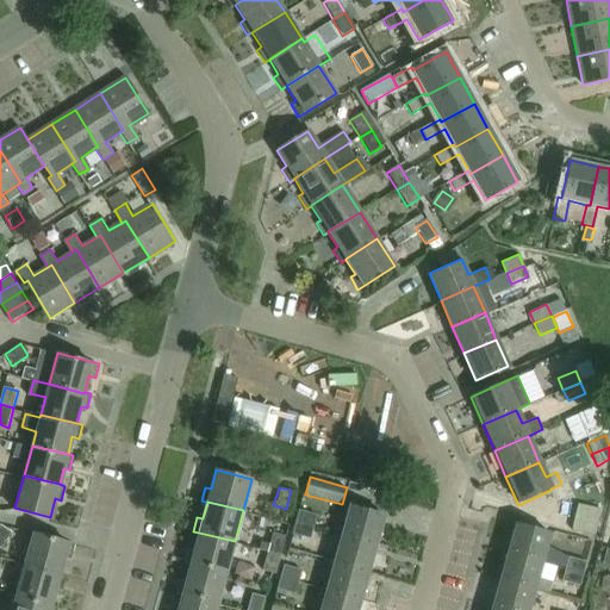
[(348,508),(341,535),(377,545),(384,517),(348,508)]
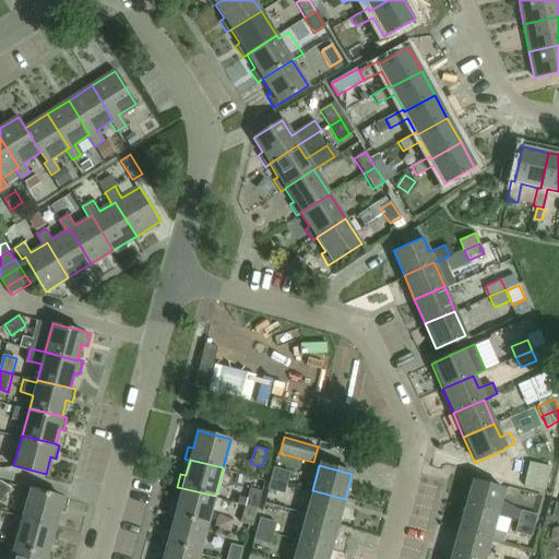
[(287,483),(290,472),(273,467),(271,478),(287,483)]
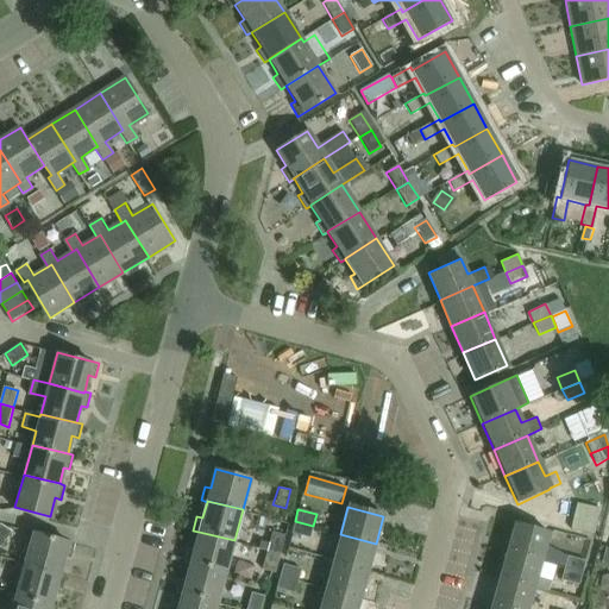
[(292,532),(309,538),(313,526),(295,521),(292,532)]
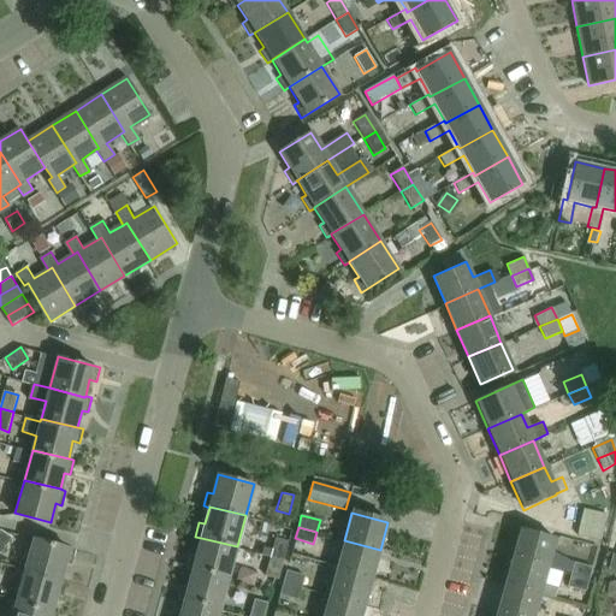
[(0,554),(1,552),(0,552),(12,537),(1,528),(0,529),(0,554)]
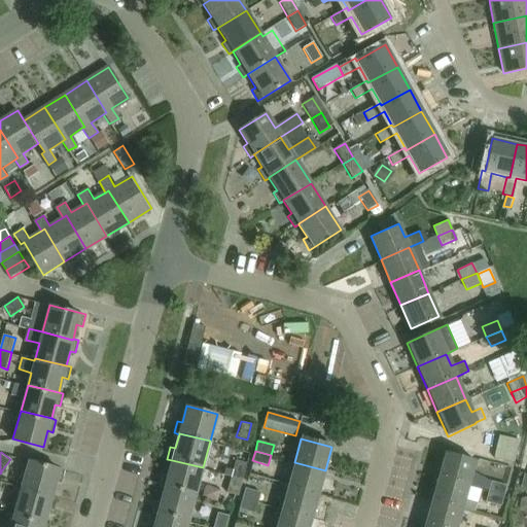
[(469,487),(476,462),(446,454),(438,478),(469,487)]
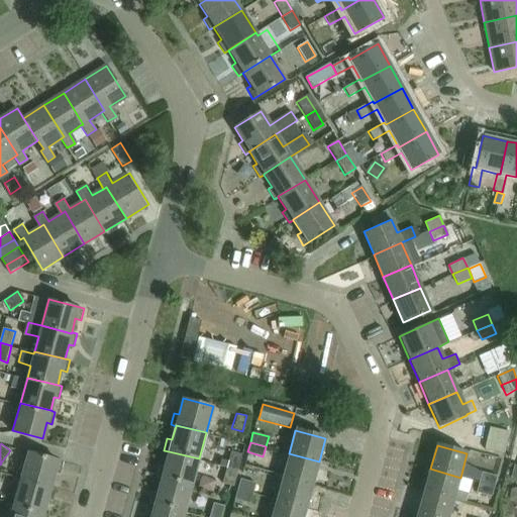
[(225,466),(237,470),(241,453),(229,450),(225,466)]
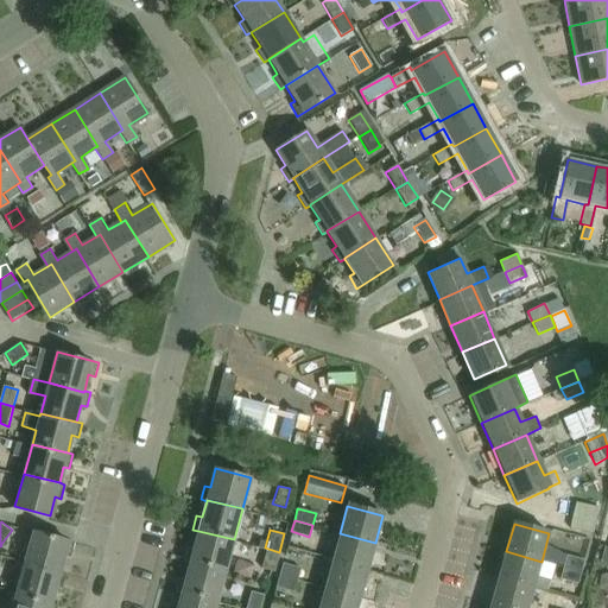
[(70,556),(75,542),(33,531),(25,562),(59,570),(64,555),(70,556)]
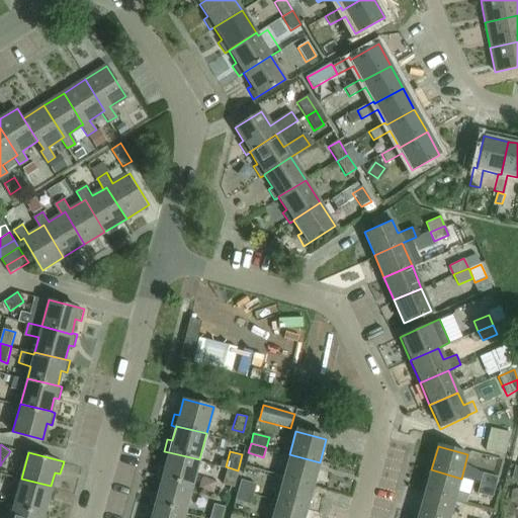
[(192,487),(199,459),(169,452),(165,466),(160,464),(157,478),(162,479),(162,478),(192,487)]
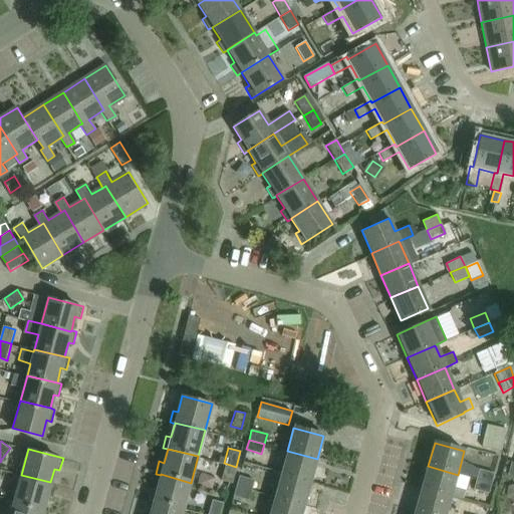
[(287,451),(280,473),(310,482),(317,459),(287,451)]
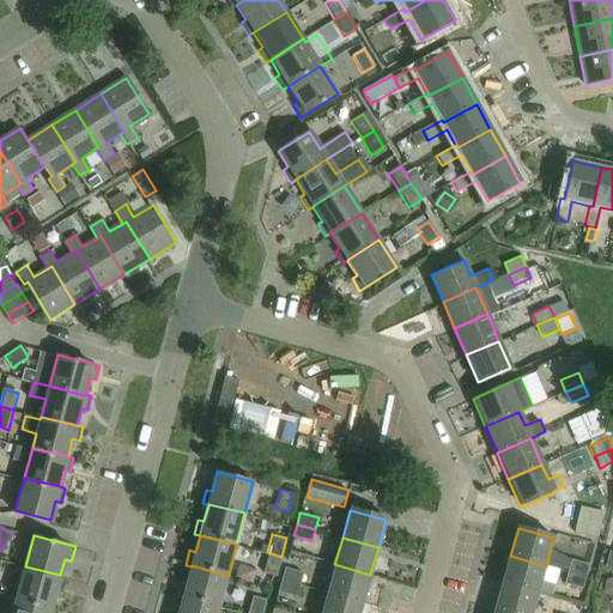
[(275,575),(281,557),(267,552),(262,571),(275,575)]
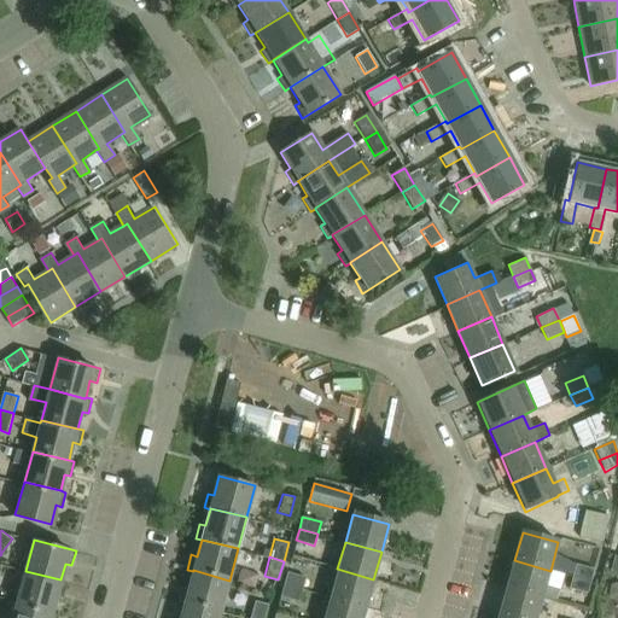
[(542,599),(551,571),(514,560),(507,588),(542,599)]
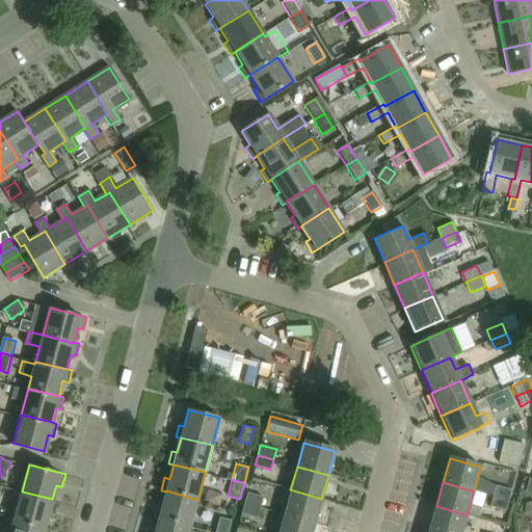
[(494,497),(509,502),(511,491),(497,486),(494,497)]
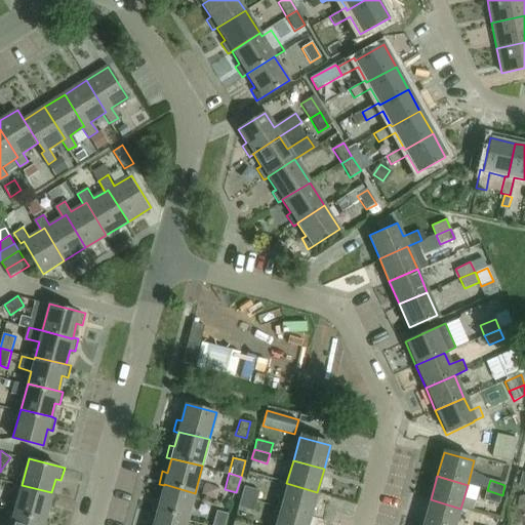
[(286,483),(280,507),(311,516),(317,492),(286,483)]
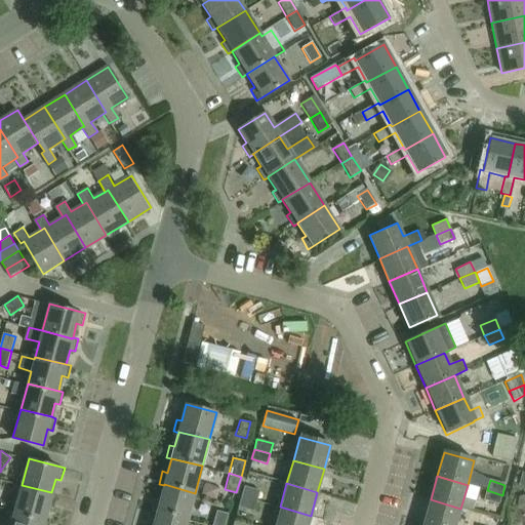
[(188,520),(195,493),(164,484),(164,485),(160,499),(155,497),(152,511),(157,512),(188,520)]
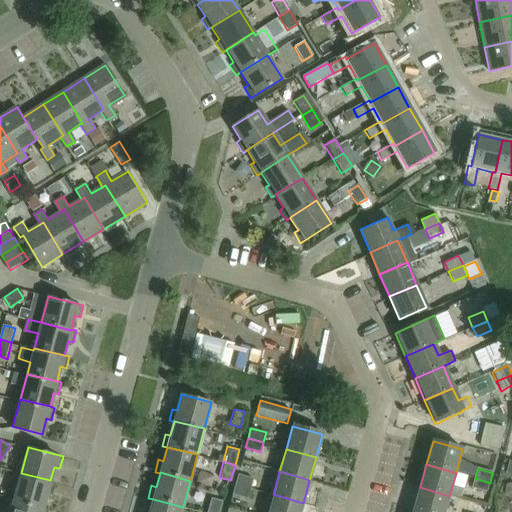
[(55,482),(50,480),(21,473),(13,499),(43,507),(47,493),(52,494),(55,482)]
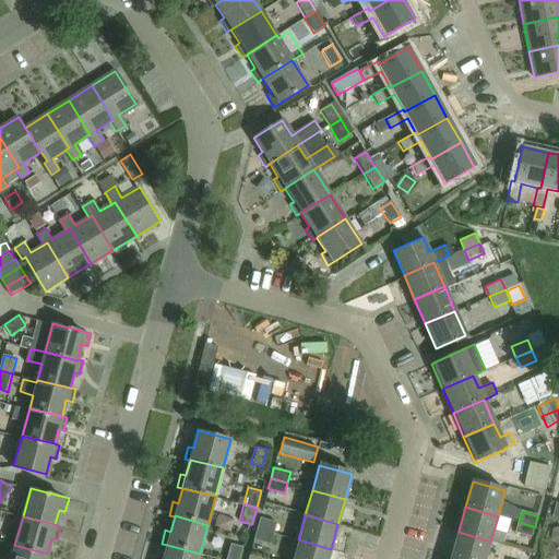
[(277,523),(259,518),(257,528),(275,534),(277,523)]
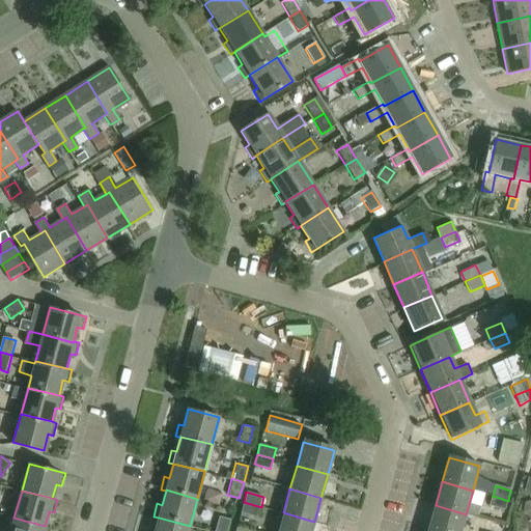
[(505,511),(508,501),(493,496),(490,506),(505,511)]
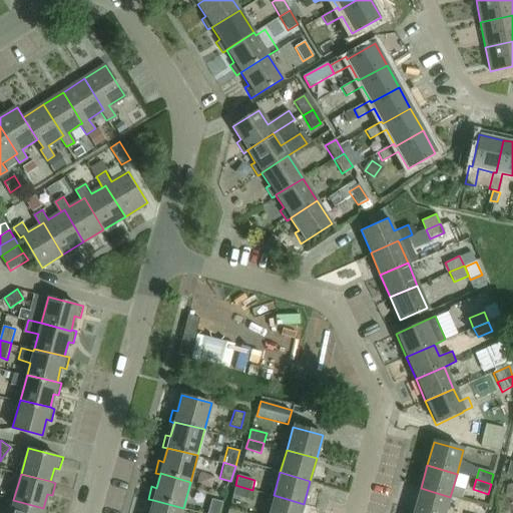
[(252,490),(235,485),(232,495),(249,500),(252,490)]
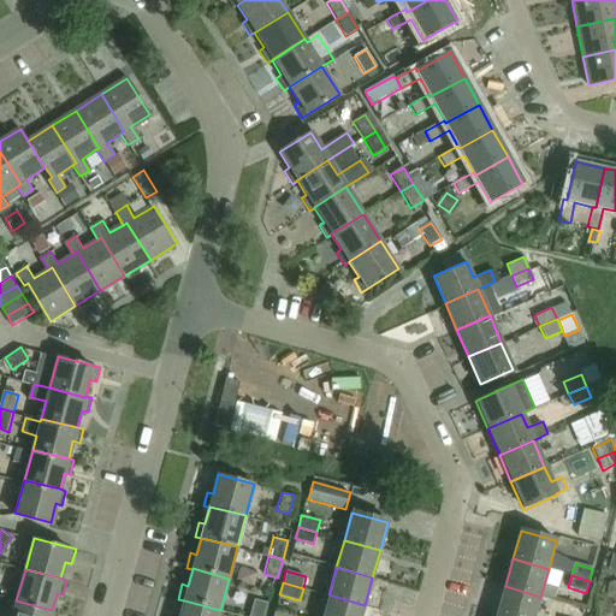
[(504,615),(534,615),(540,597),(505,586),(497,614),(504,615)]
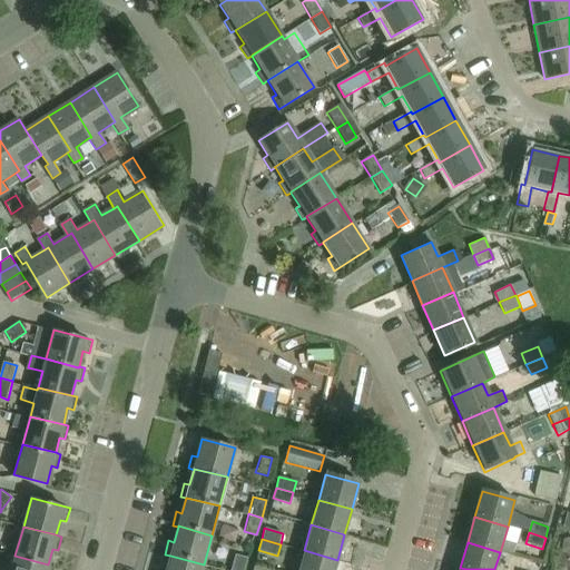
[(304,550),(298,569),(334,569),(337,560),(304,550)]
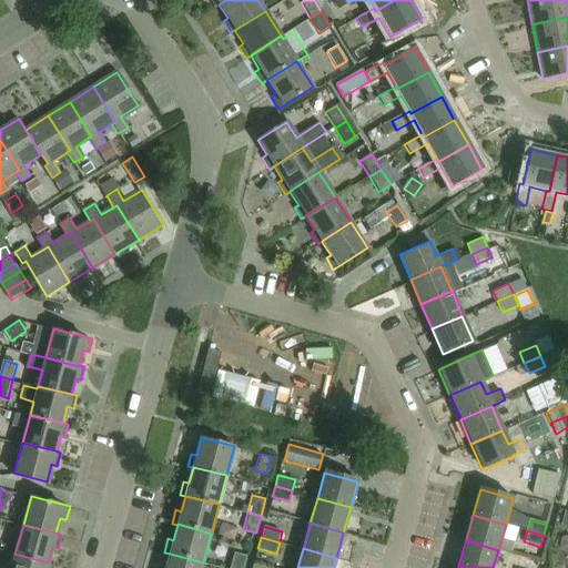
[(230,567),(242,567),(246,555),(234,551),(230,567)]
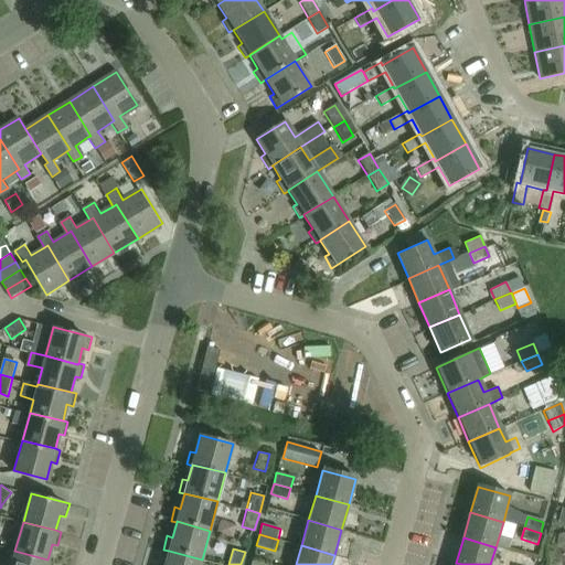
[(52,564),(53,561),(48,560),(14,551),(10,564),(52,564)]
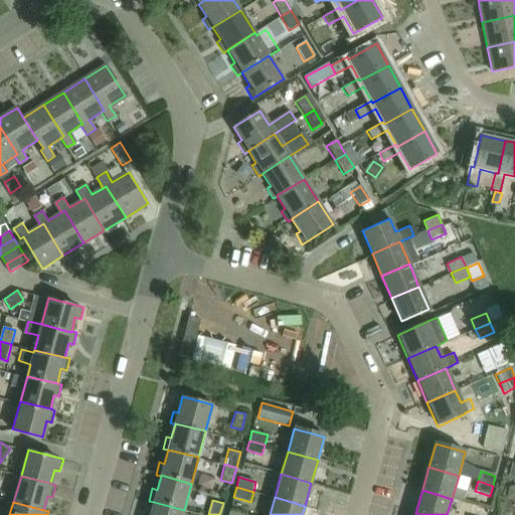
[(182,514),(184,510),(154,502),(150,514),(147,514),(145,514),(144,514),(182,514)]
